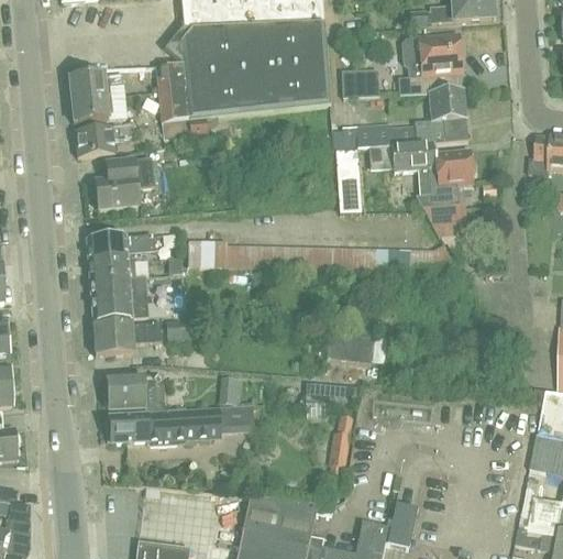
[(323,23),(321,0),(178,0),(186,62),(183,66),(184,66),(186,92),(188,120),(205,118),(205,119),(330,106),(323,23)]
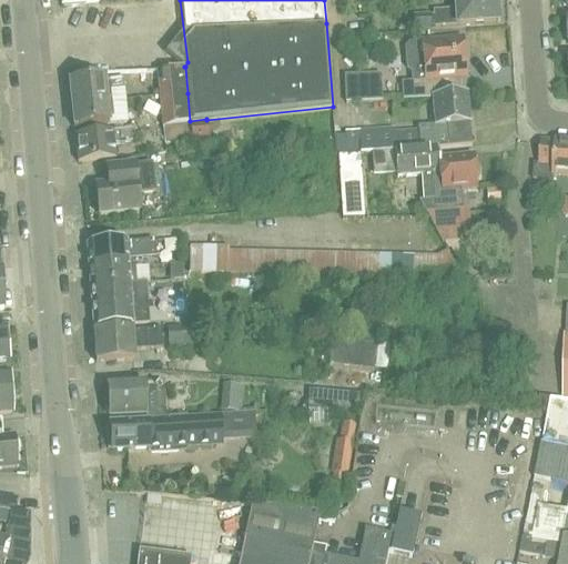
[(454,0),(455,6),(433,7),(433,12),(413,14),(414,30),(432,29),(432,24),(457,23),(457,21),(497,18),(496,4),(498,3),(498,0),(454,0)]
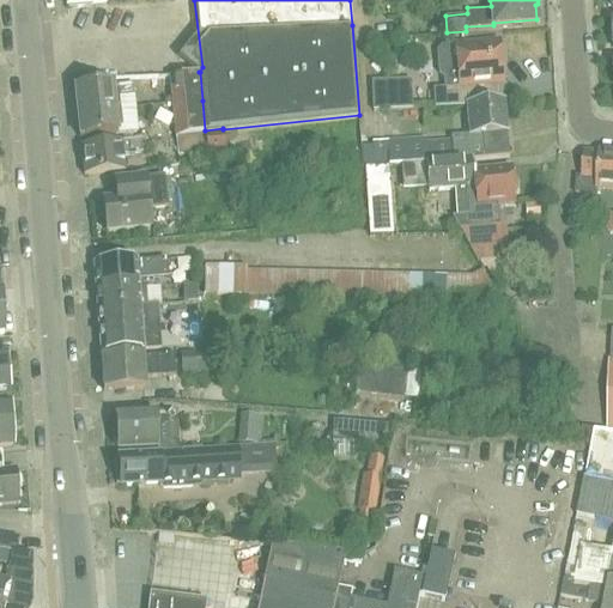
[(474,83),(503,80),(498,37),(442,42),(437,48),(439,70),(444,73),(445,84),(434,85),(436,103),(466,101),(467,102),(475,101),(475,99),(474,83)]
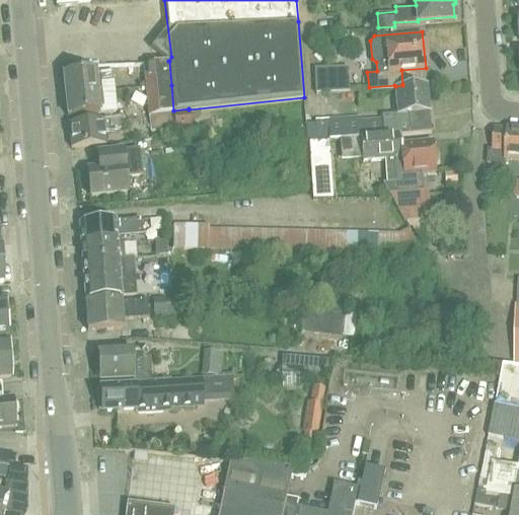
[(146,87),(171,85),(169,61),(168,61),(143,62),(146,87)]
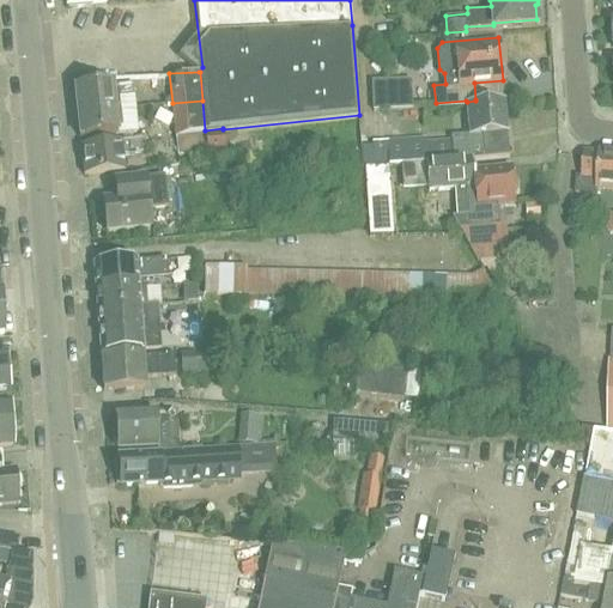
[(371,78),(372,107),(411,103),(408,76),(371,78)]
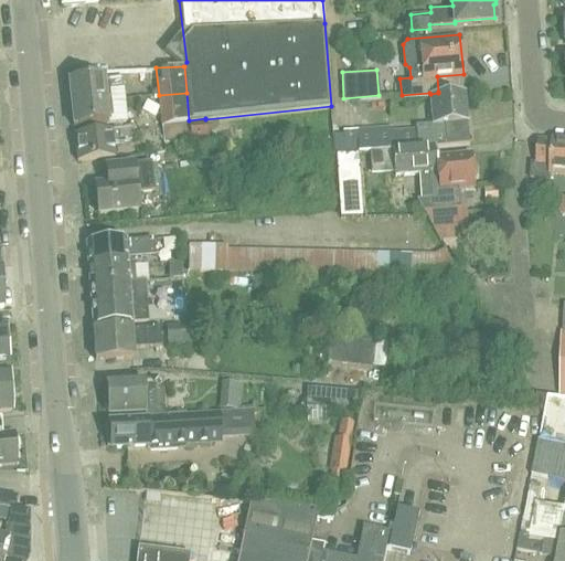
[(70,78),(72,102),(110,97),(124,96),(121,74),(70,78)]
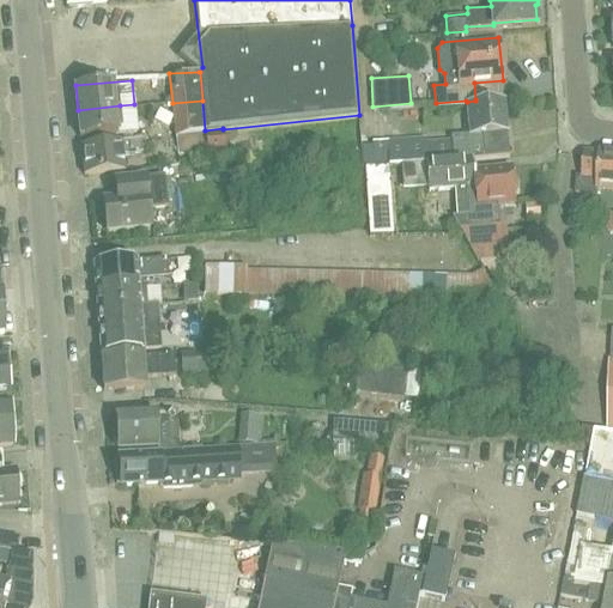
[(451,132),(451,135),(426,138),(426,133),(372,137),(374,160),(426,158),(454,156),(454,157),(473,154),(510,151),(510,150),(509,150),(504,97),(475,99),(475,101),(467,102),(469,129),(451,132)]
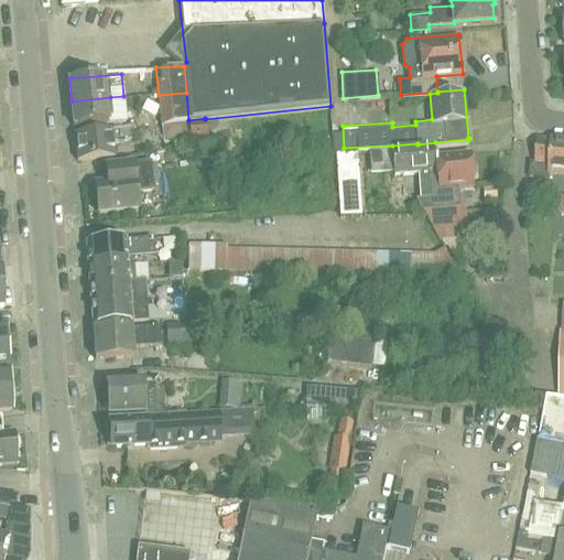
[(162,122),(188,120),(186,93),(159,95),(162,122)]
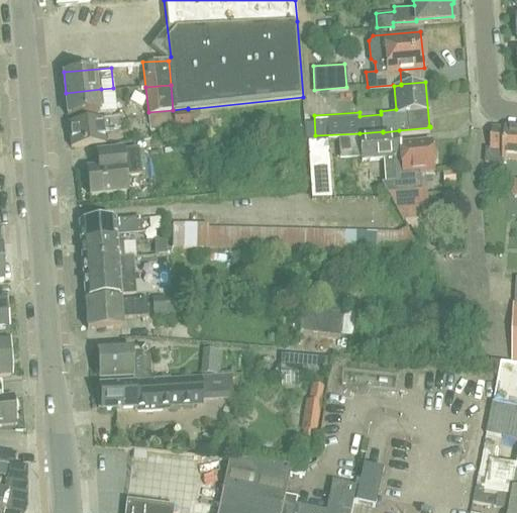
[(66,93),(68,113),(99,110),(99,105),(103,104),(101,89),(66,93)]
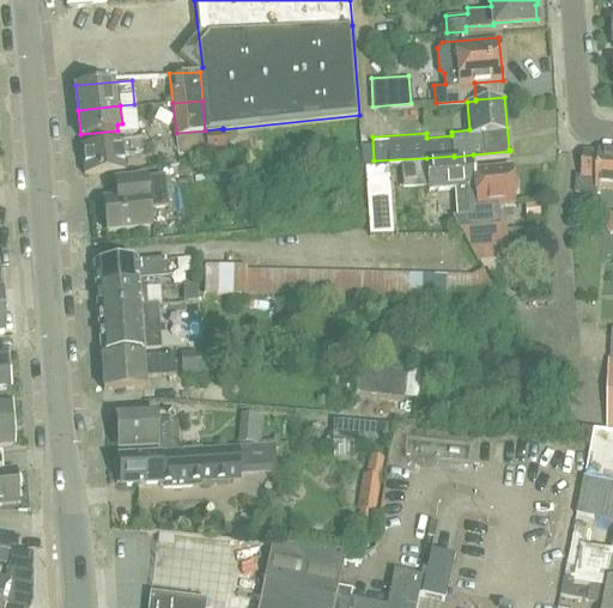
[(225,147),(223,129),(223,128),(205,131),(176,133),(177,152),(206,150),(206,149),(225,147)]
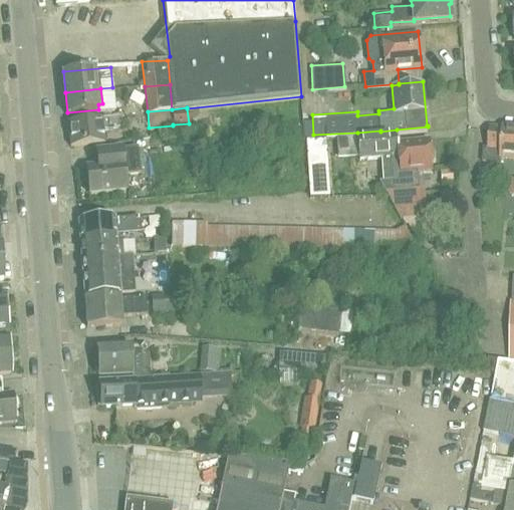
[(68,120),(70,144),(104,140),(103,128),(119,125),(118,114),(68,120)]
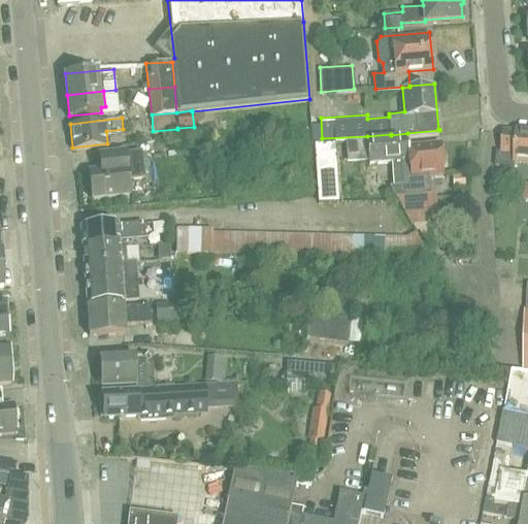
[(527,161),(527,128),(503,127),(502,148),(498,148),(497,163),(514,164),(514,160),(527,161)]
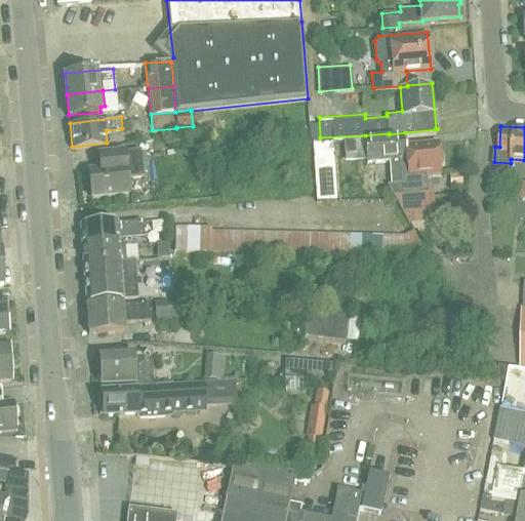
[(407,157),(406,143),(405,132),(389,134),(389,133),(365,135),(365,136),(344,138),(346,157),(366,155),(367,161),(390,159),(391,173),(402,172),(401,158),(407,157)]
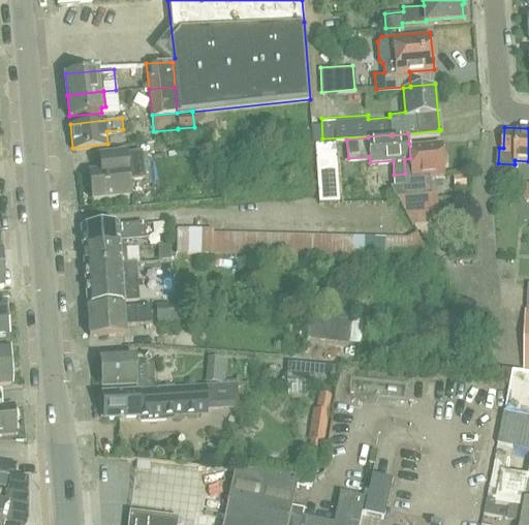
[(405,174),(406,183),(391,184),(397,195),(431,192),(429,174),(443,173),(442,163),(445,160),(444,152),(441,149),(440,141),(409,144),(410,158),(404,159),(405,174)]
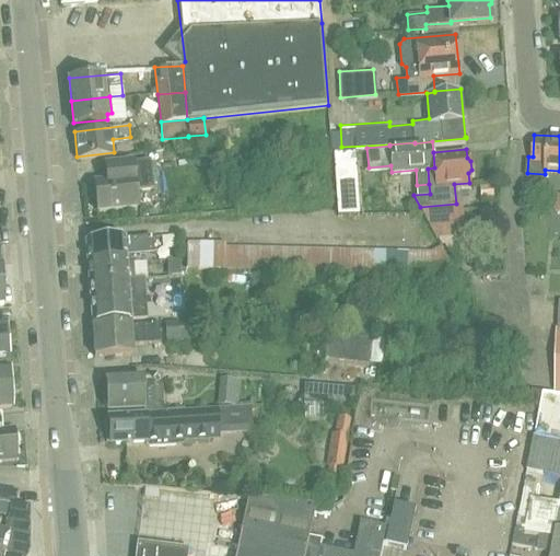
[(97,209),(138,205),(136,187),(153,185),(150,157),(106,162),(107,178),(94,181),(97,209)]
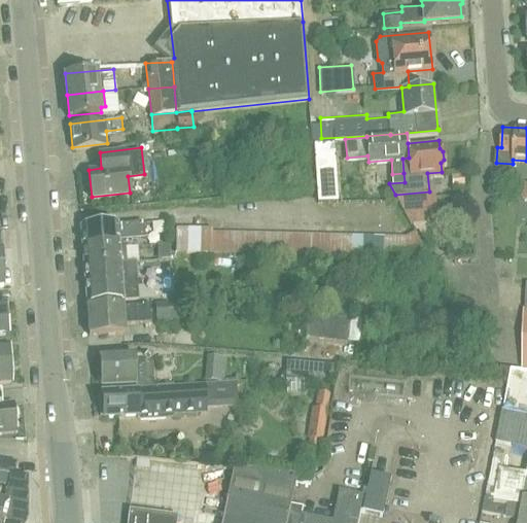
[(335,170),(315,172),(316,188),(336,187),(335,170)]
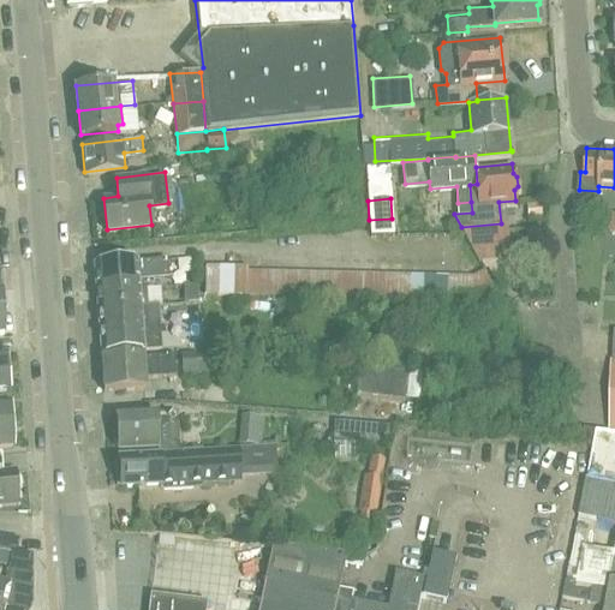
[(547,198),(526,201),(527,216),(548,214),(547,198)]
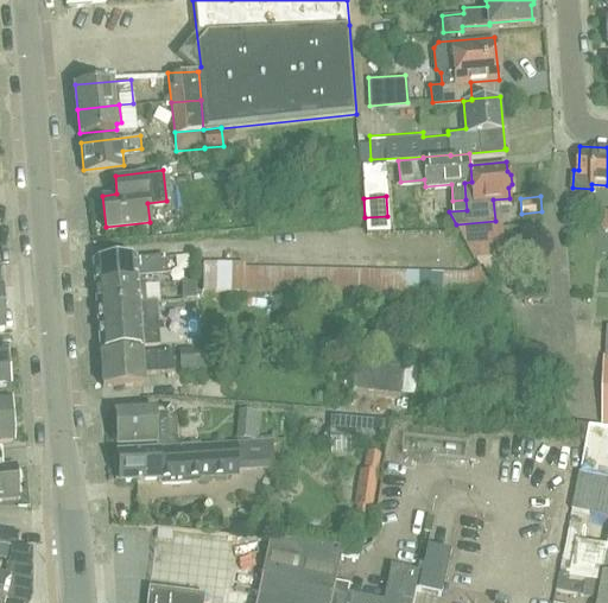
[(156,279),(154,268),(163,267),(162,253),(94,259),(95,281),(137,278),(137,281),(144,280),(156,279)]
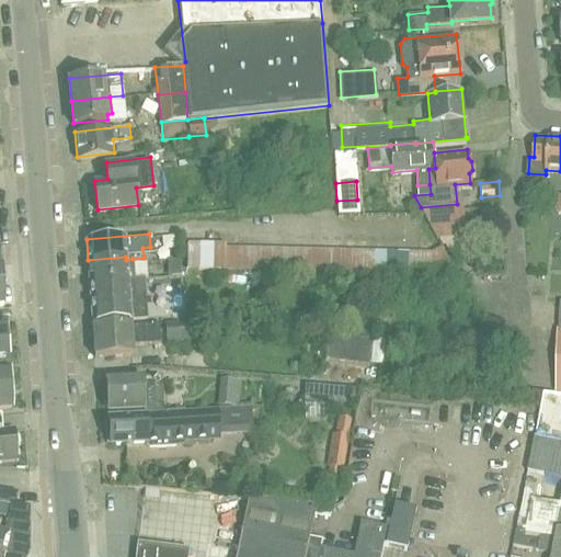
[(199,265),(201,240),(186,240),(186,265),(199,265)]
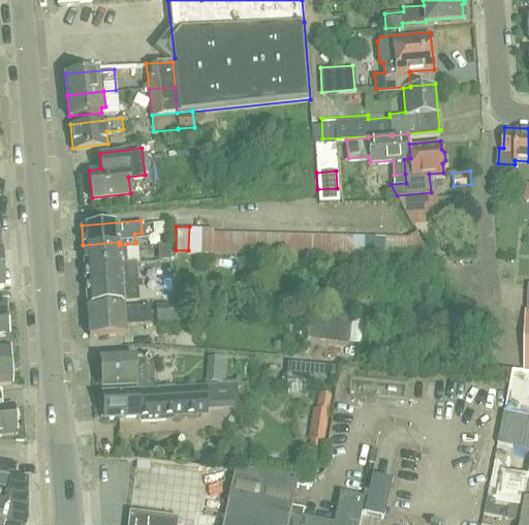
[(200,251),(201,226),(189,226),(188,250),(200,251)]
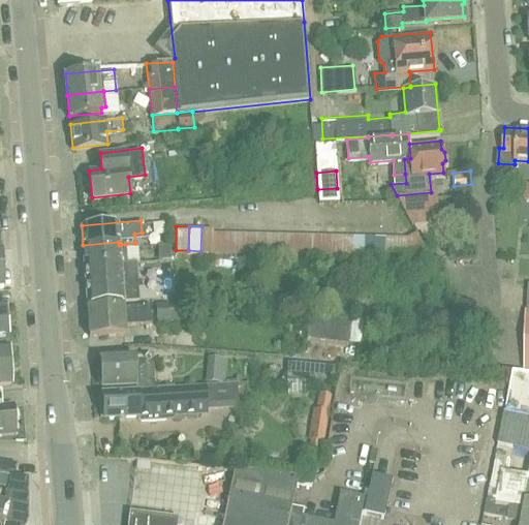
[(212,251),(213,230),(213,227),(201,226),(200,251),(212,251)]
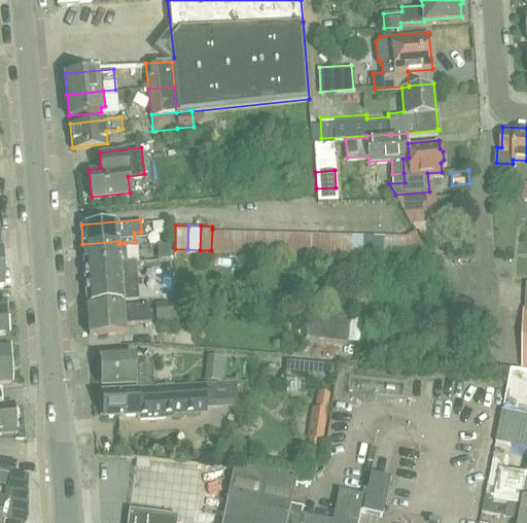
[(405,255),(431,255),(415,228),(406,234),(405,255)]
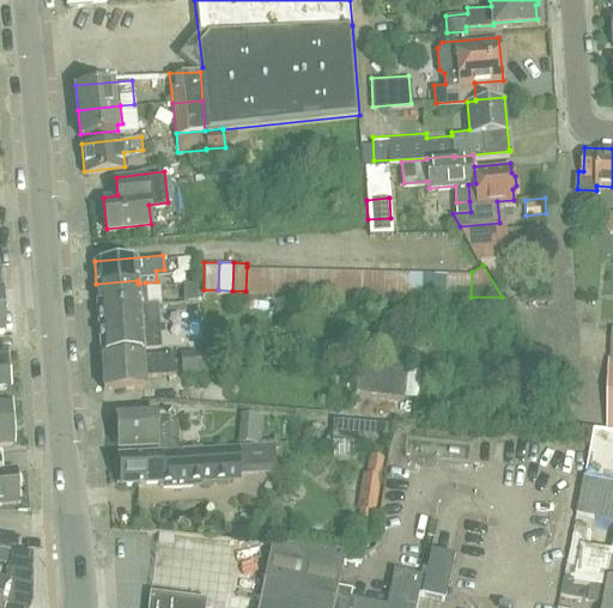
[(259,291),(259,267),(247,267),(246,291),(259,291)]
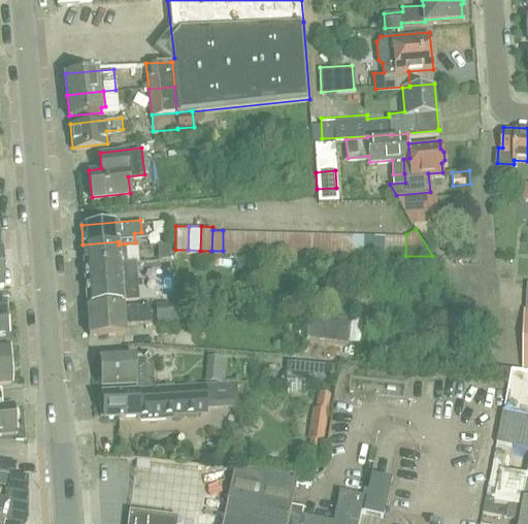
[(233,251),(234,230),(223,230),(223,251),(233,251)]
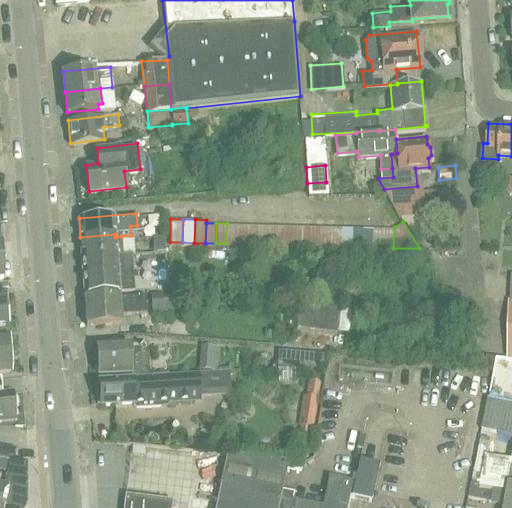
[(237,244),(237,223),(227,223),(226,243),(237,244)]
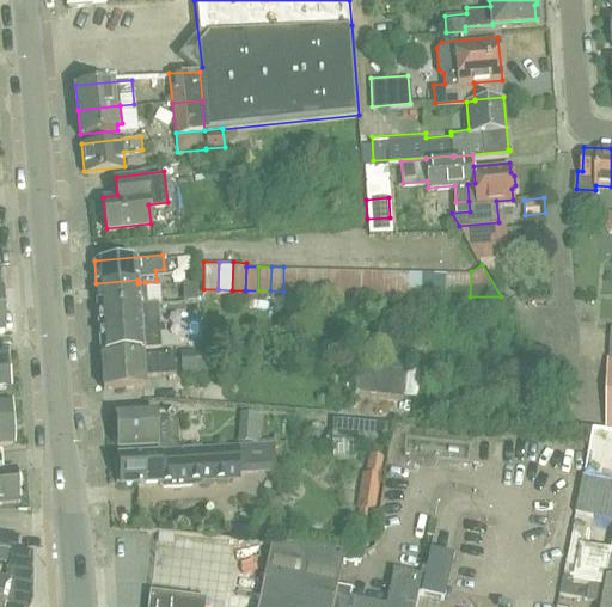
[(295,292),(297,267),(283,267),(283,292),(295,292)]
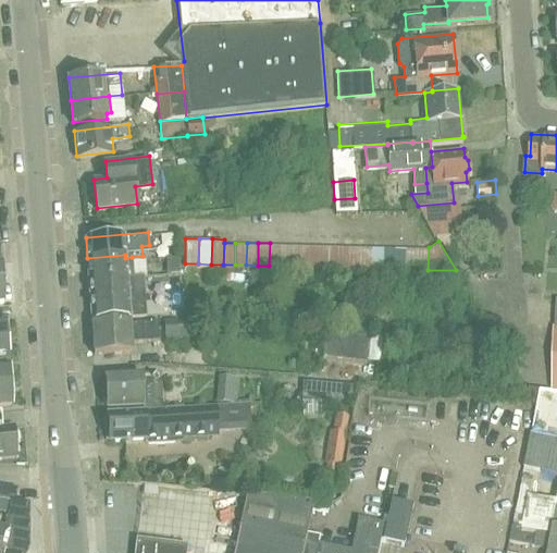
[(281,266),(281,244),(270,243),(269,266),(281,266)]
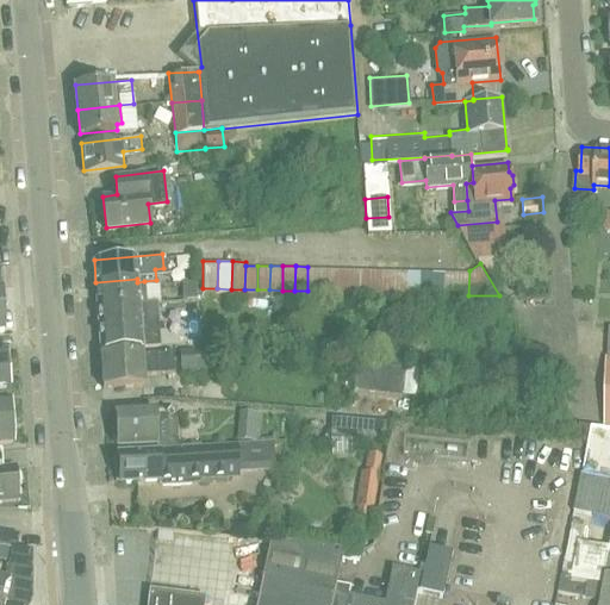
[(319,291),(319,267),(307,267),(307,291),(319,291)]
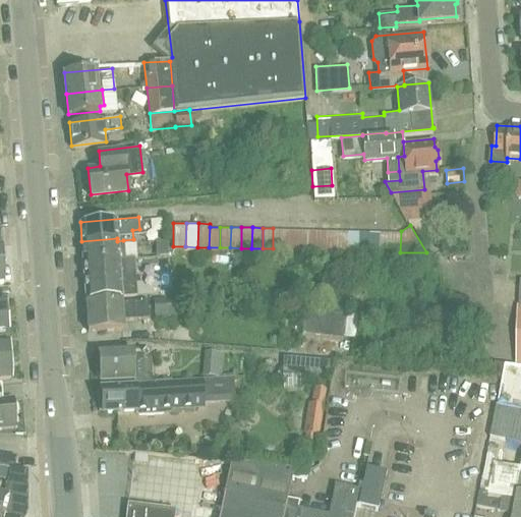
[(283,249),(284,228),(273,228),(273,248),(283,249)]
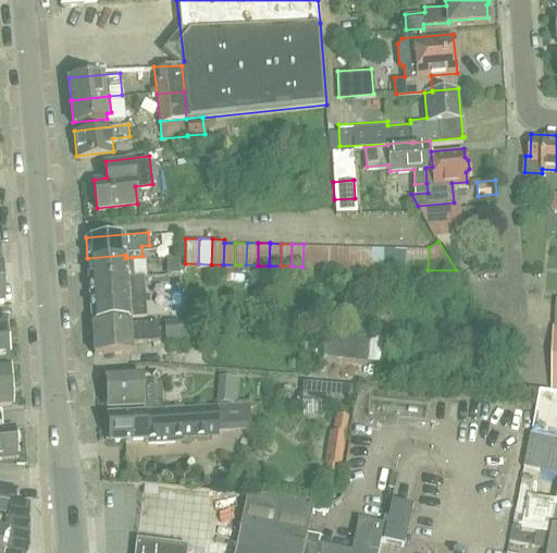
[(314,267),(314,244),(304,244),(302,267),(314,267)]
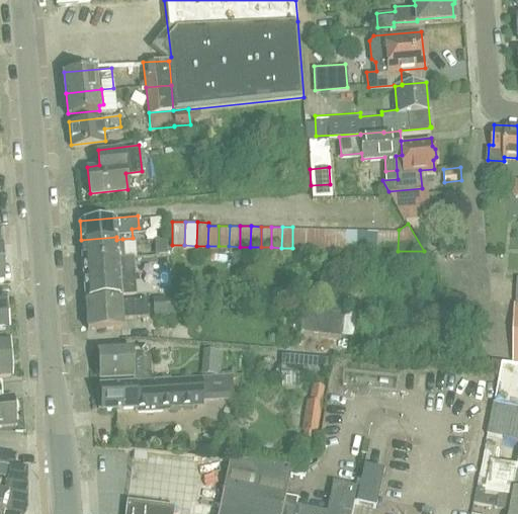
[(303,248),(304,228),(292,227),(292,248),(303,248)]
